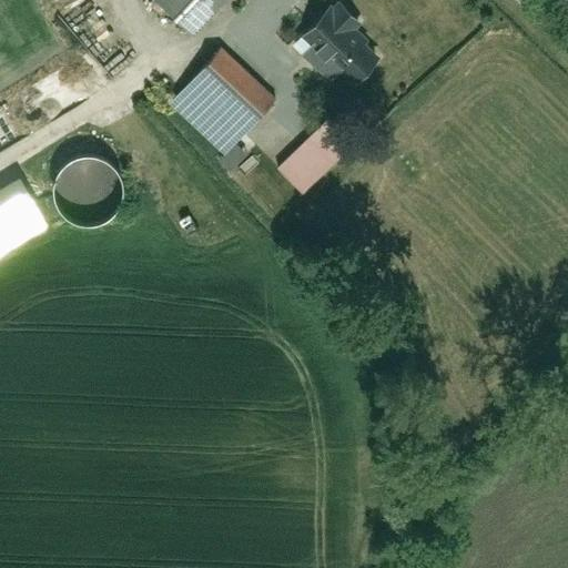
[(158,0),(192,32),(222,0),(158,0)]
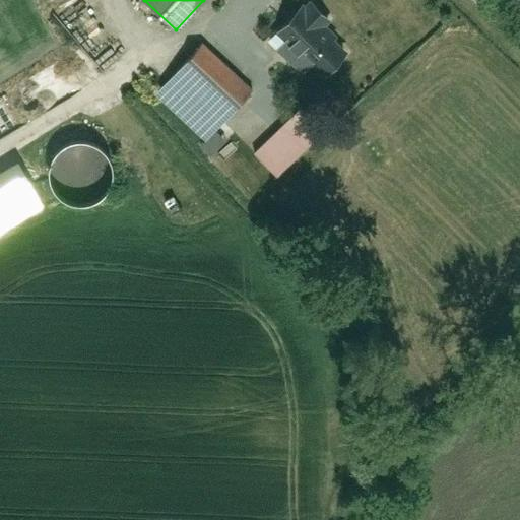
[(293,4),(253,48),(319,108),(360,64),(293,4)]
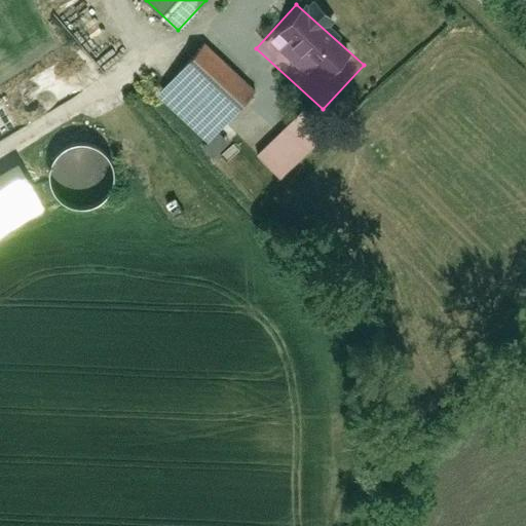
[(205,144),(255,92),(205,46),(156,99),(205,144)]
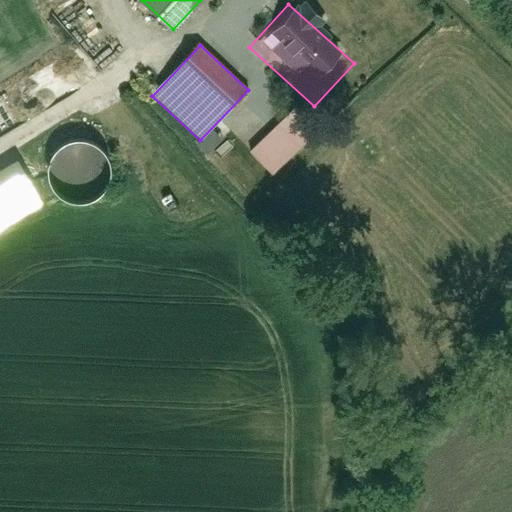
[(319,131),(295,108),(224,180),(248,203),(319,131)]
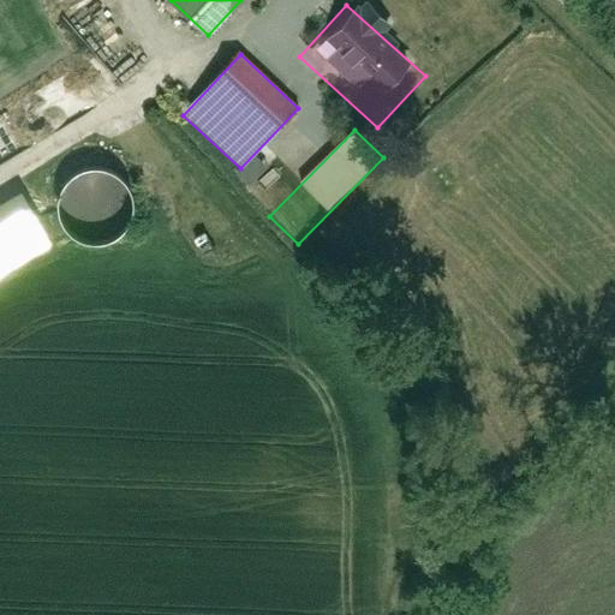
[(130,191),(123,184),(117,174),(106,168),(89,168),(73,173),(63,181),(55,198),(57,214),(60,227),(69,237),(77,242),(88,245),(102,246),(113,242),(124,232),(131,221),(133,206),(130,191)]
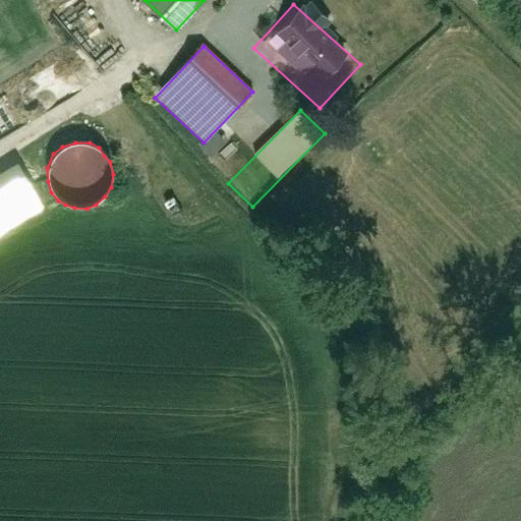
[(0,232),(43,206),(16,162),(0,172),(0,232)]
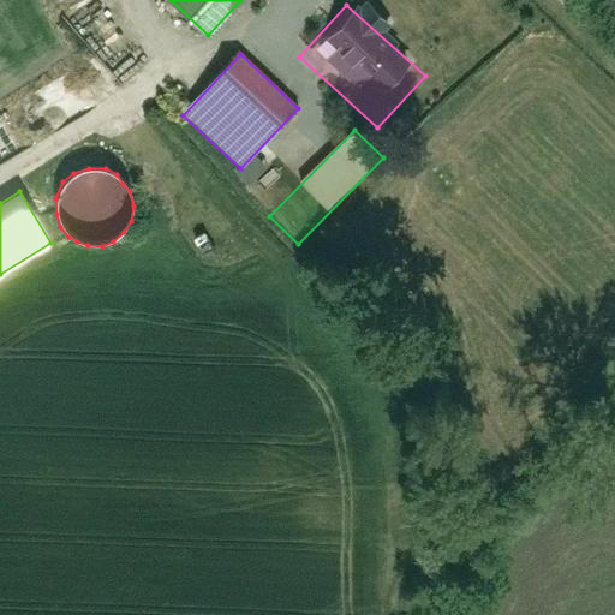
All buildings are outlined.
